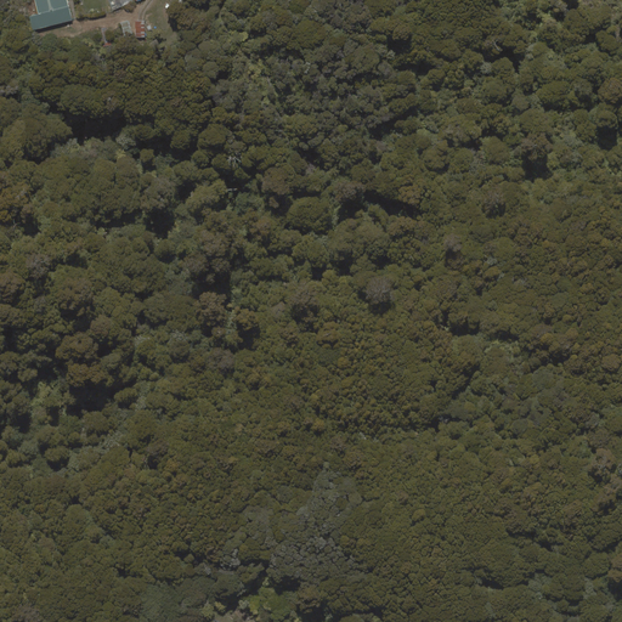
[(67,0),(34,0),(38,15),(29,16),(33,30),(73,21),(67,0)]
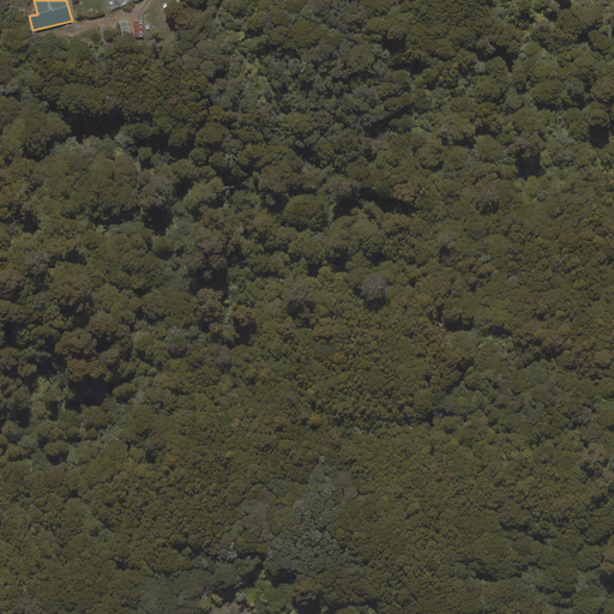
[(131,0),(107,0),(112,11),(132,1),(131,0)]
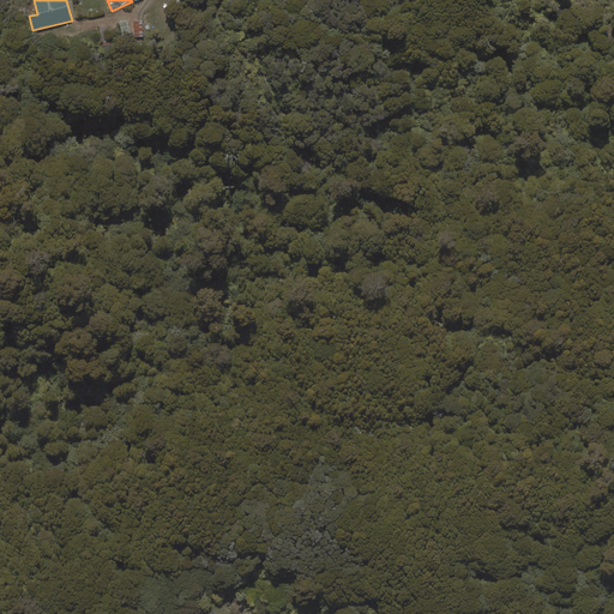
[(127,20),(119,23),(122,36),(131,34),(127,20)]
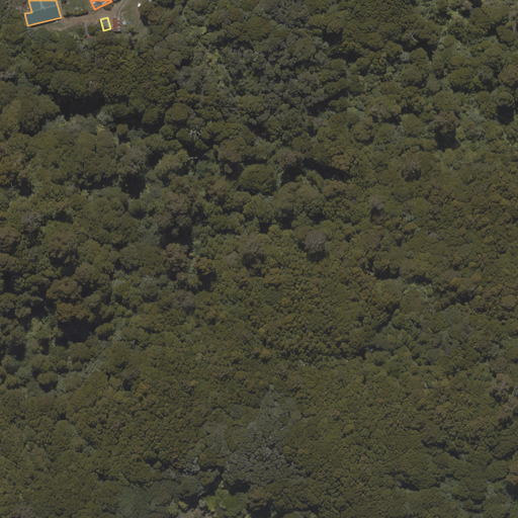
[(120,31),(120,17),(112,17),(112,31),(120,31)]
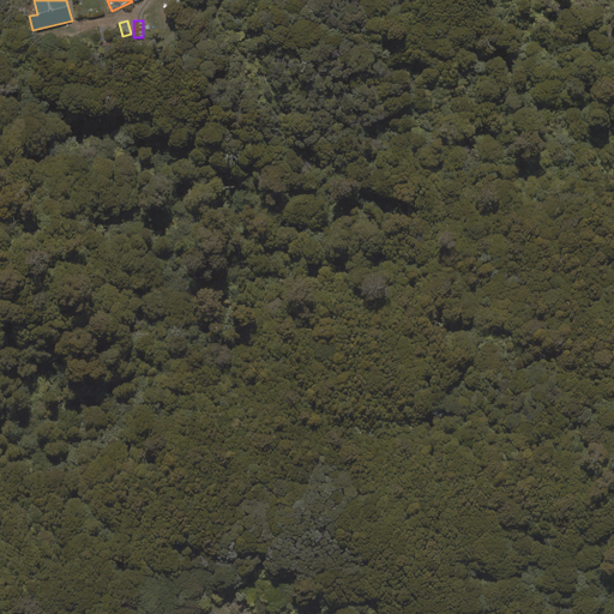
[(110,44),(106,26),(96,29),(100,47),(110,44)]
